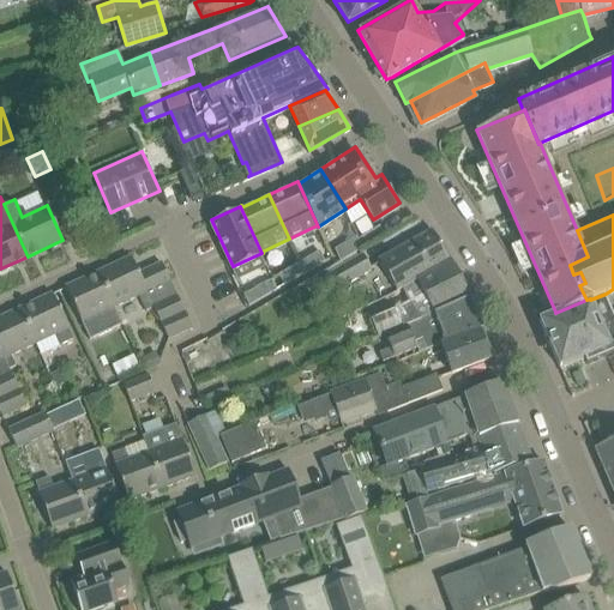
[(379,223),(357,235),(362,245),(385,231),(379,223)]
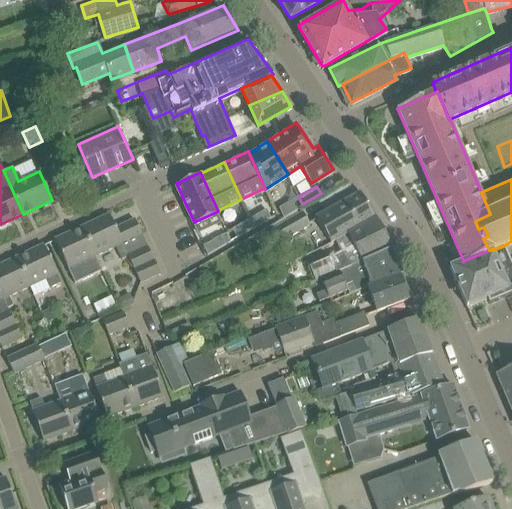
[(358,191),(316,214),(326,232),(327,234),(331,241),(336,238),(377,215),(373,210),(361,189),(358,191)]
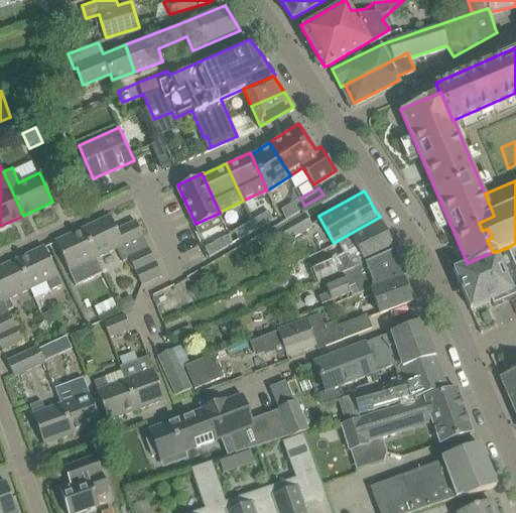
[(304,206),(300,198),(300,197),(281,207),(286,217),(304,206)]
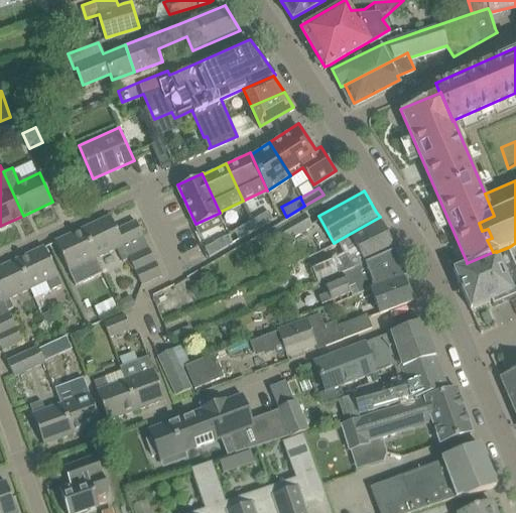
[(268,209),(252,219),(256,228),(273,218),(268,209)]
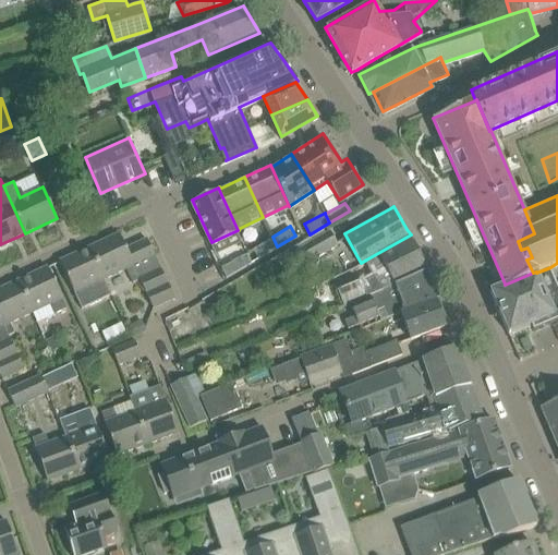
[(295,248),(304,263),(338,243),(329,228),(295,248)]
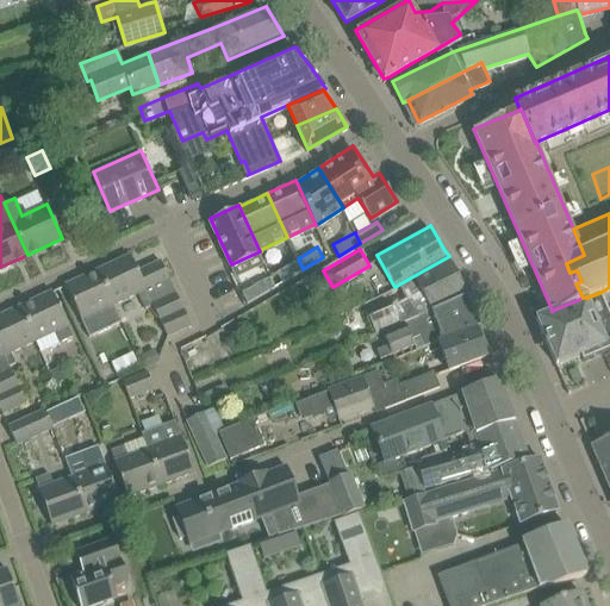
[(145,306),(154,303),(153,301),(176,291),(161,257),(138,268),(130,252),(98,267),(114,301),(138,291),(145,306)]
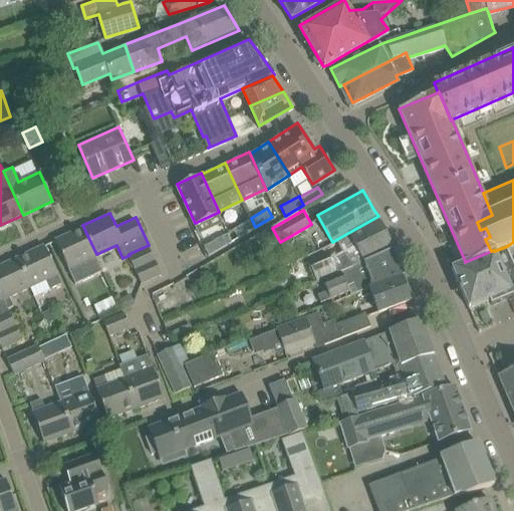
[(378,216),(337,239),(344,253),(351,265),(395,247),(387,231),(378,216)]
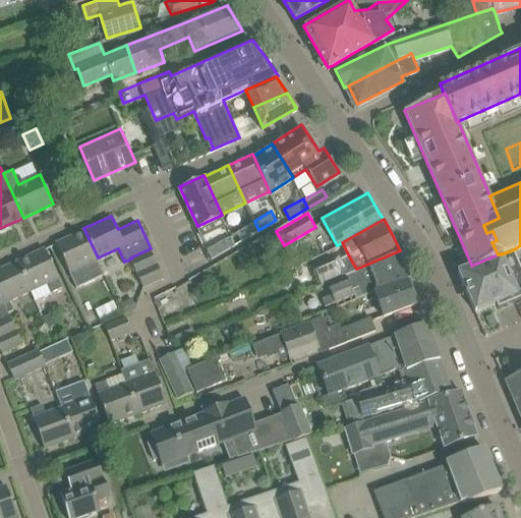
[(258,230),(254,221),(237,230),(241,239),(258,230)]
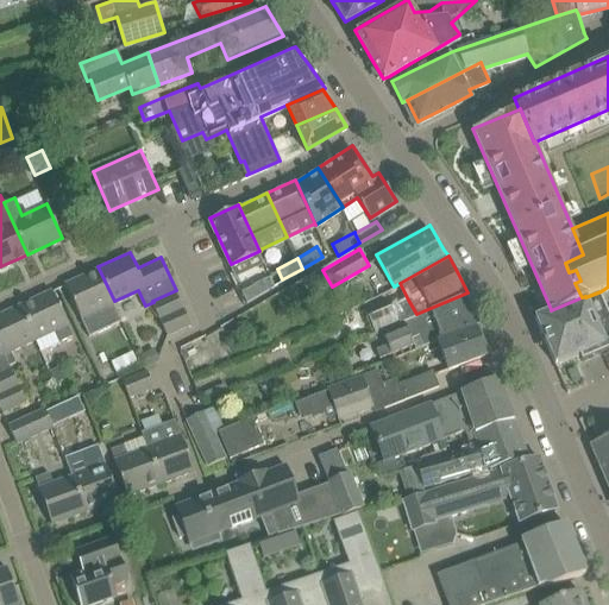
[(95,309),(114,301),(98,266),(66,282),(75,303),(82,316),(87,327),(100,320),(95,309)]
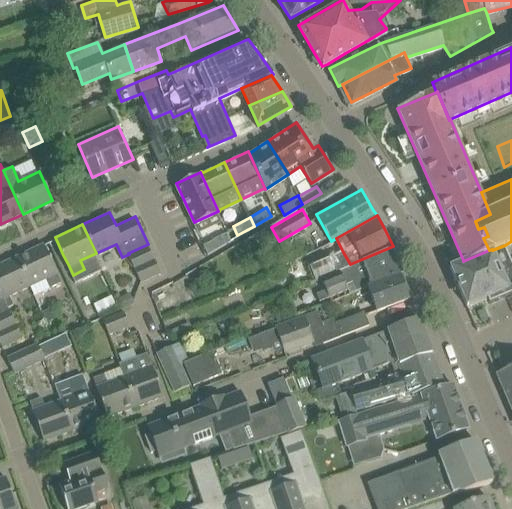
[(204,243),(208,252),(226,242),(221,233),(204,243)]
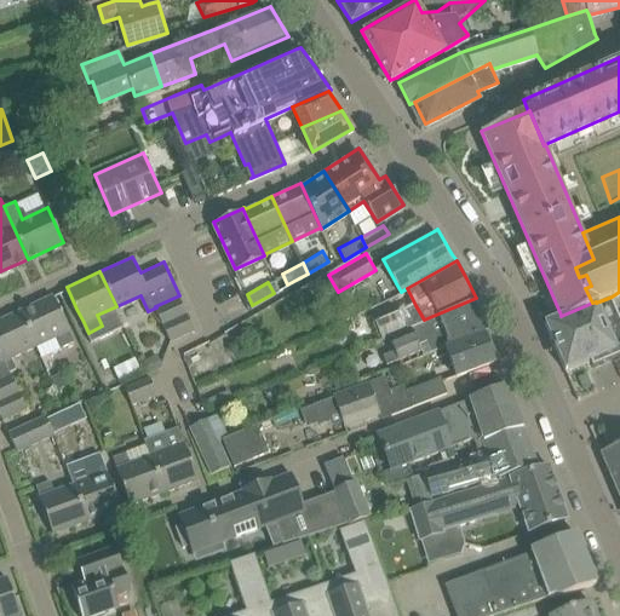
[(53,293),(21,309),(36,344),(41,355),(61,346),(74,339),(69,328),(70,328),(63,315),(53,293)]
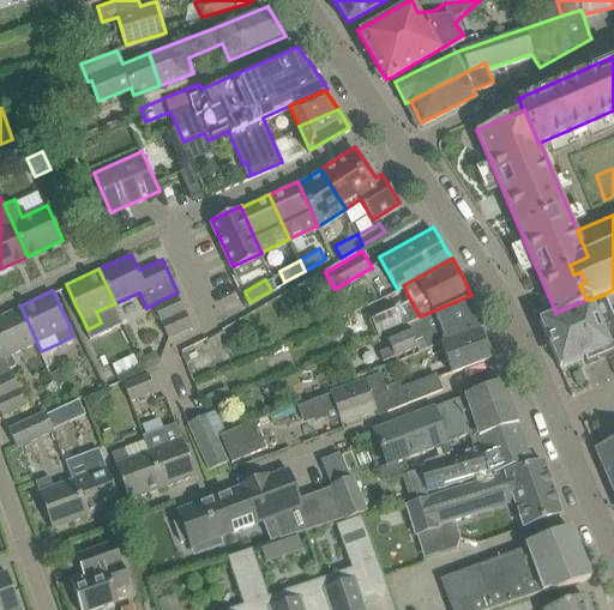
[(154,303),(155,305),(161,319),(185,309),(178,293),(154,303)]
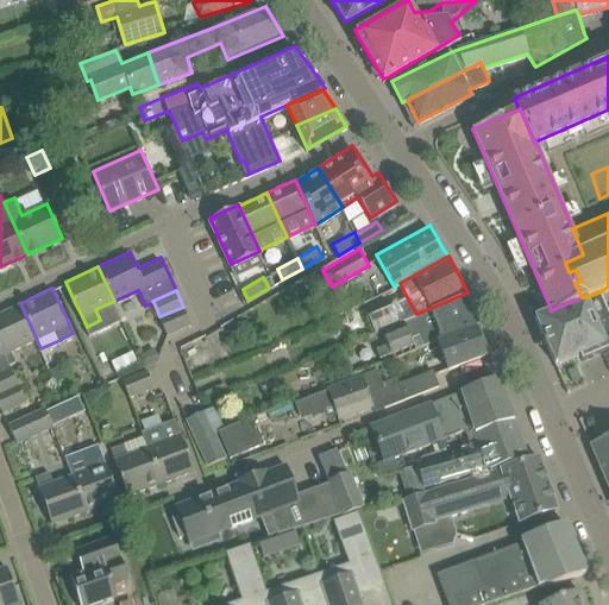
[(551,309),(535,316),(556,363),(581,352),(583,357),(608,345),(608,310),(601,291),(585,297),(585,296),(582,297),(551,310),(551,309)]
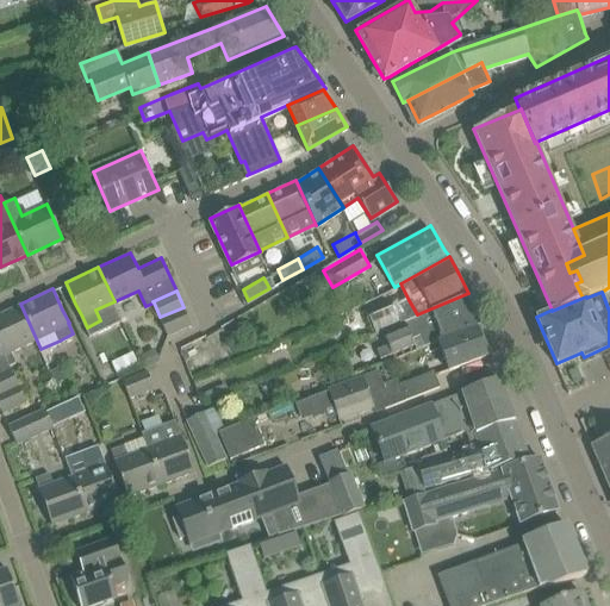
[(387,343),(378,347),(381,357),(415,343),(412,337),(419,333),(424,345),(425,345),(439,339),(480,323),(468,293),(417,314),(400,322),(402,323),(399,323),(383,330),(387,343)]
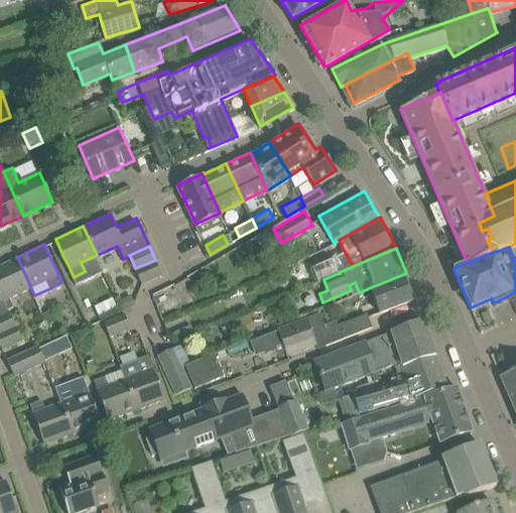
[(329,254),(309,263),(317,281),(324,279),(338,273),(329,254)]
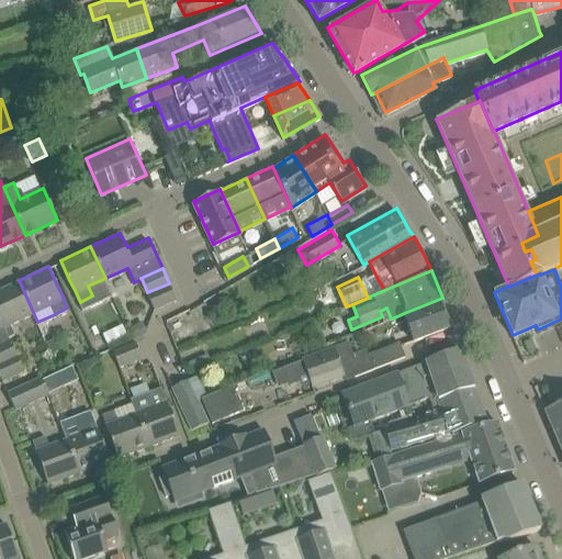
[(0,344),(11,339),(9,335),(15,332),(11,322),(33,312),(19,280),(0,288),(0,344)]
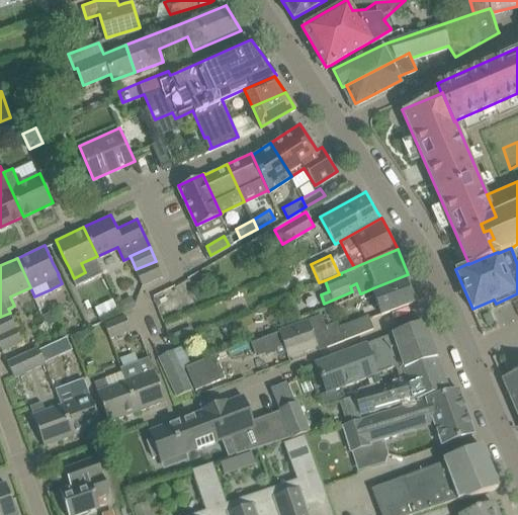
[(156,261),(136,269),(143,283),(162,274),(156,261)]
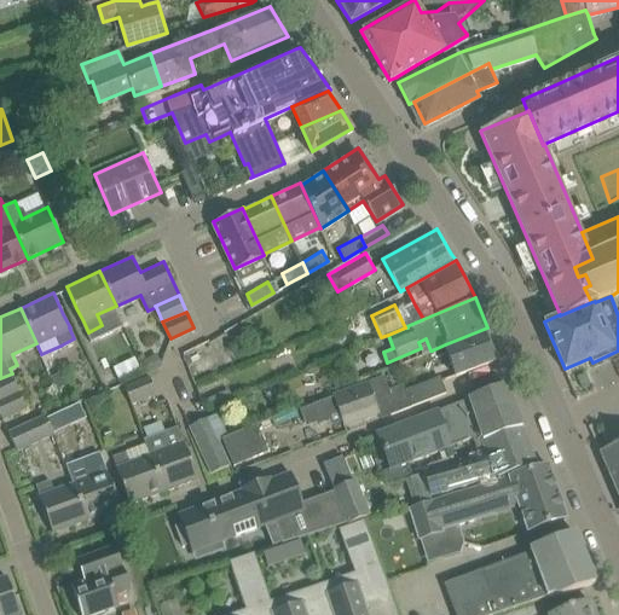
[(487,328),(445,344),(456,373),(493,359),(492,359),(498,357),(493,346),(487,328)]
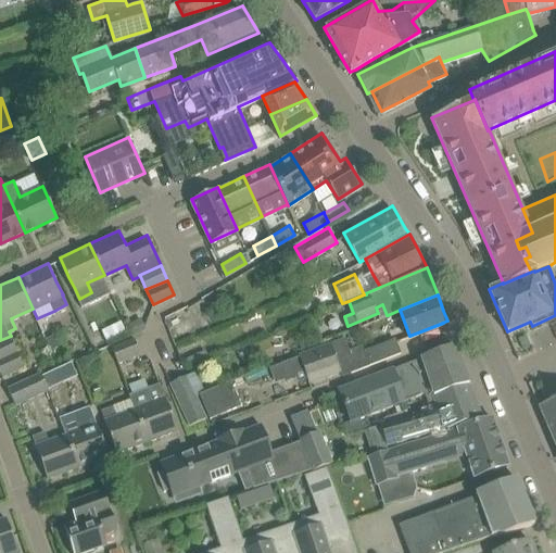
[(146,325),(141,315),(126,323),(131,334),(144,328),(146,325)]
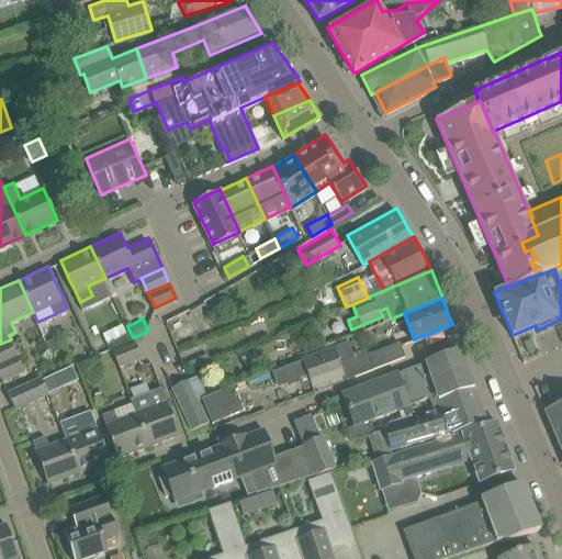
[(124,323),(104,328),(108,341),(128,335),(124,323)]
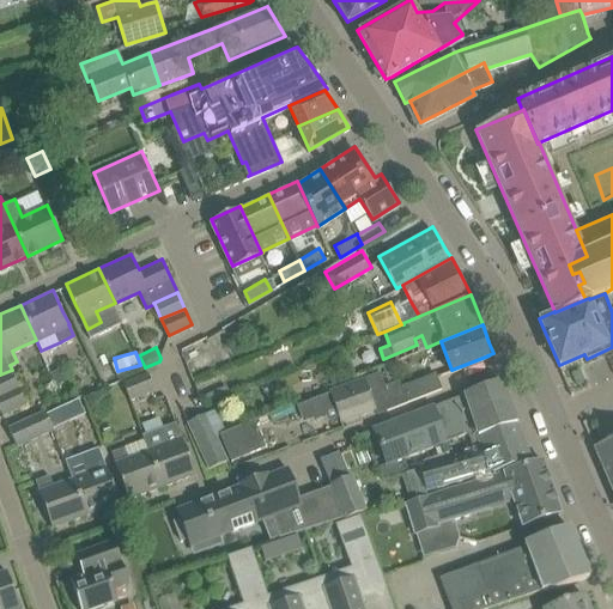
[(389,387),(383,369),(372,372),(374,373),(339,387),(319,394),(319,395),(297,402),(302,415),(315,410),(316,415),(327,410),(328,405),(334,402),(340,419),(375,406),(370,394),(389,387)]
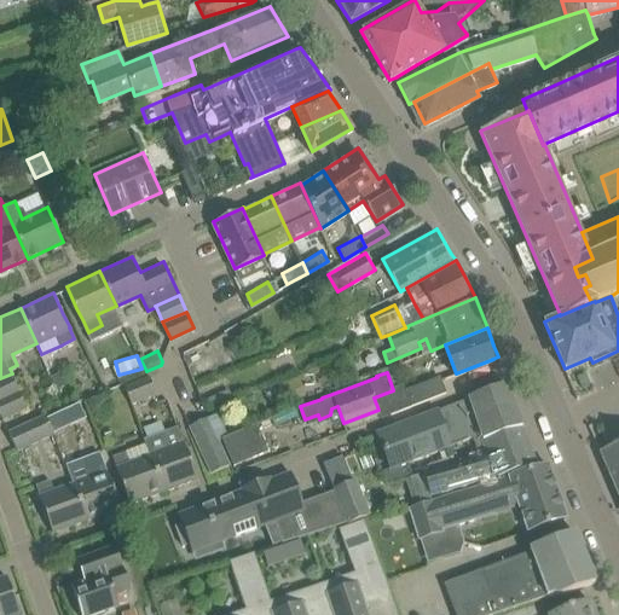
[(0,378),(0,398),(19,389),(12,373),(0,378)]
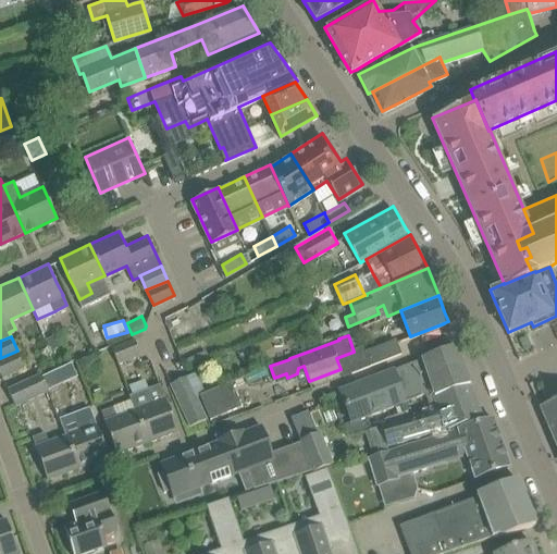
[(134,337),(114,346),(113,346),(119,361),(121,361),(140,353),(134,337)]
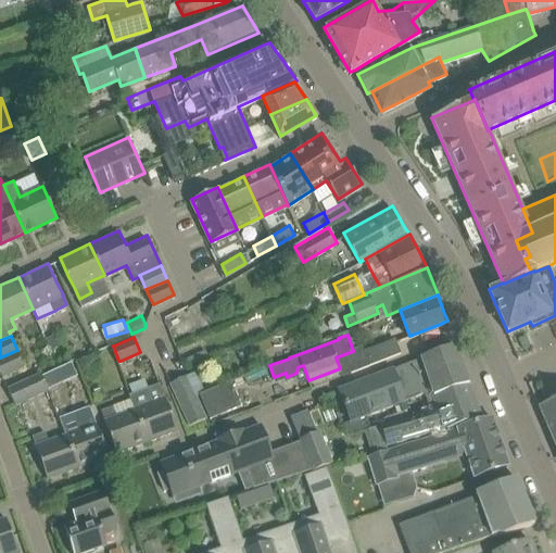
[(365,349),(370,363),(401,351),(395,337),(365,349)]
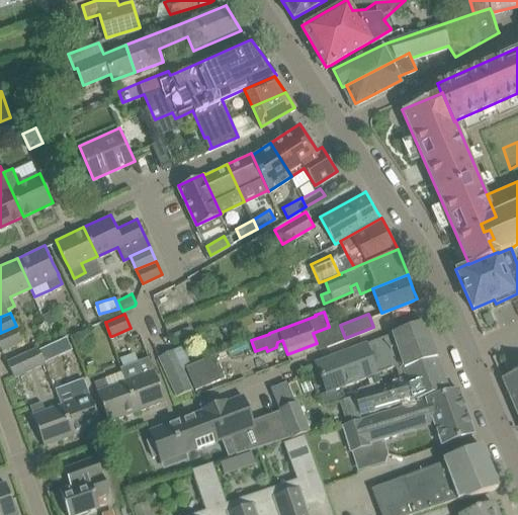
[(436,353),(423,320),(365,341),(376,371),(396,364),(397,367),(436,353)]
